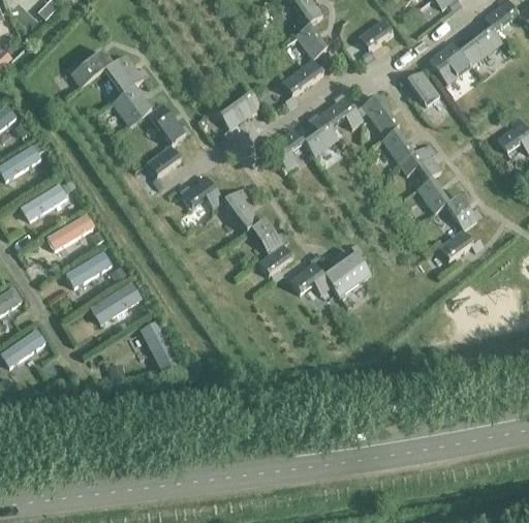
[(290,0),(308,24),(321,14),(310,0),(290,0)]
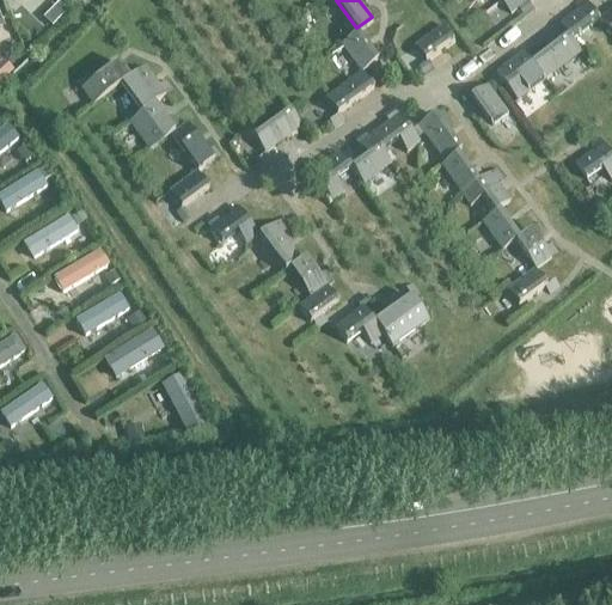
[(573,36),(601,14),(591,0),(586,0),(561,19),(570,31),(573,36)]
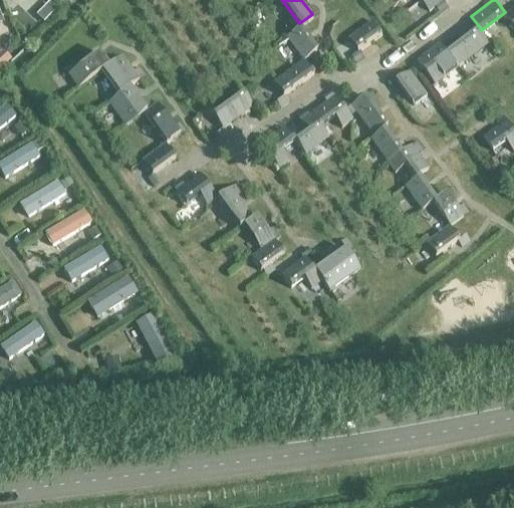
[(513,4),(505,12),(513,23),(513,4)]
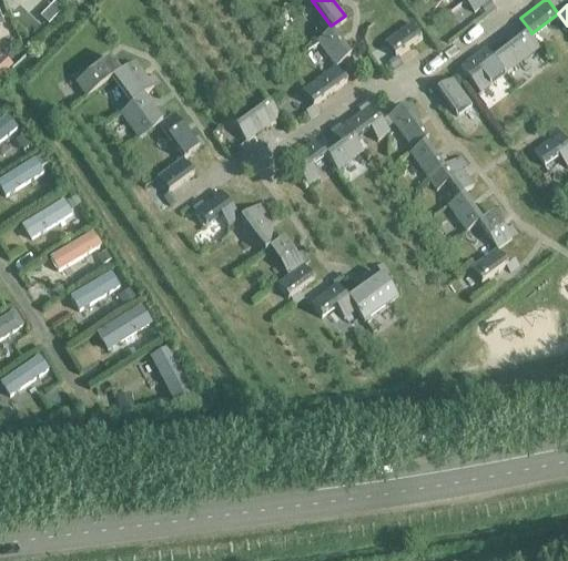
[(386,38),(396,52),(422,34),(412,19),(386,38)]
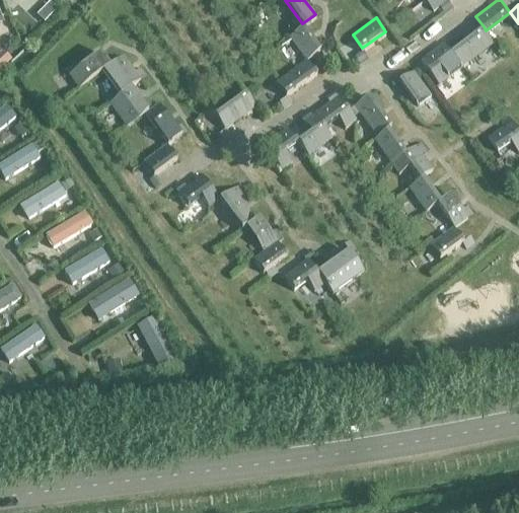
[(289,33),(306,58),(319,48),(302,23),(289,33)]
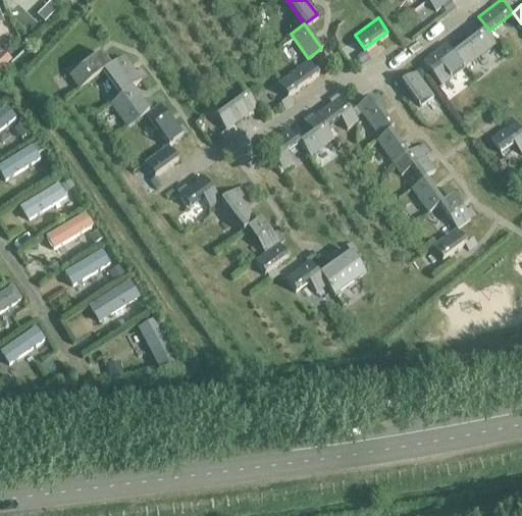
[(497,41),(488,31),(486,27),(455,50),(466,64),(497,41)]
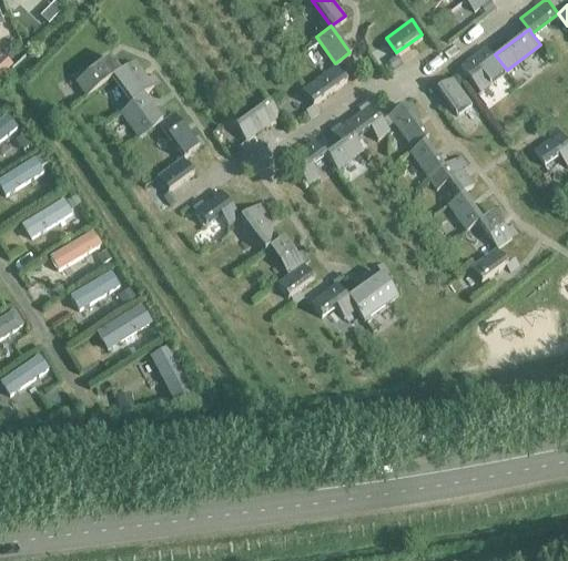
[(507,70),(495,54),(487,43),(462,63),(482,89),(507,70)]
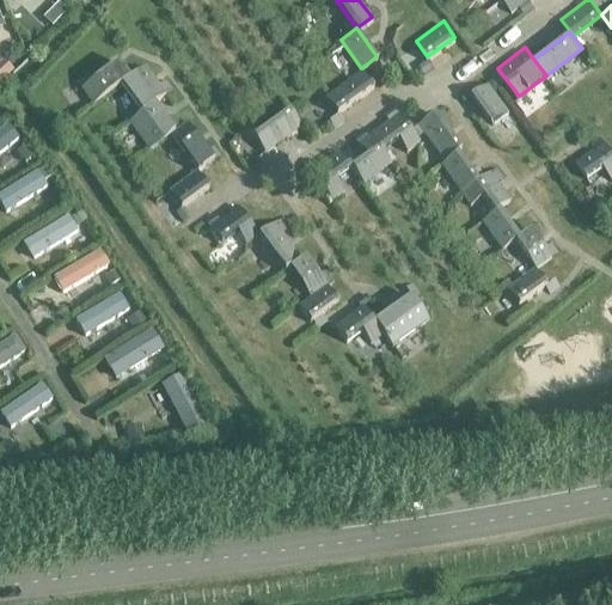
[(92,102),(121,81),(129,75),(117,59),(80,85),(92,102)]
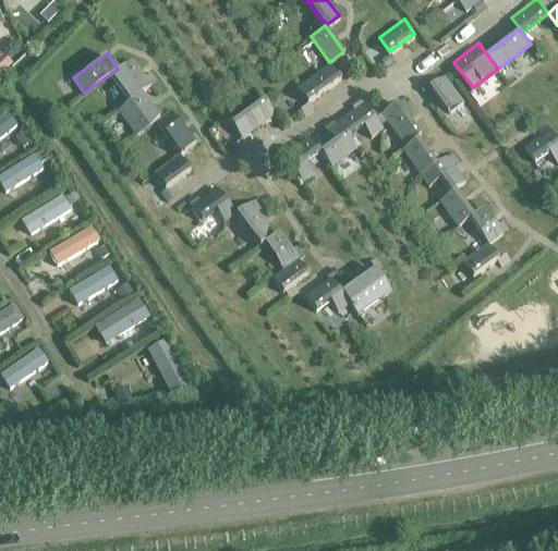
[(128,99),(138,90),(150,83),(133,58),(118,69),(110,74),(128,99)]
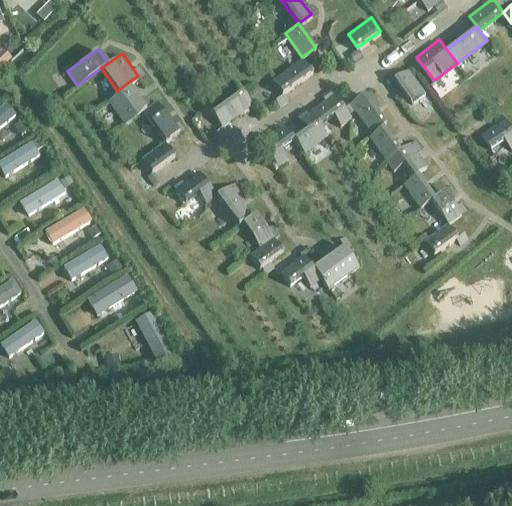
[(312,71),(302,57),(271,79),(281,93),(312,71)]
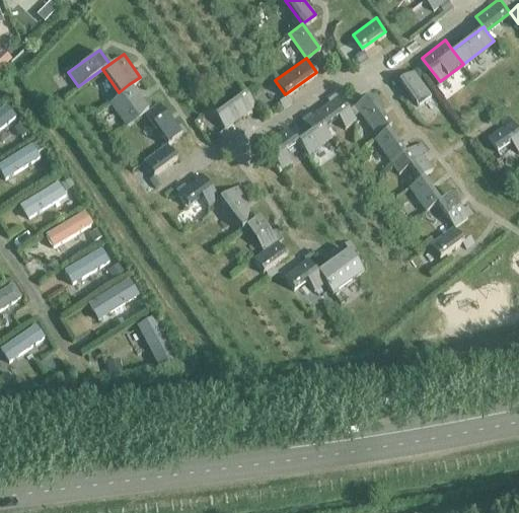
[(400,78),(418,101),(431,92),(414,69),(400,78)]
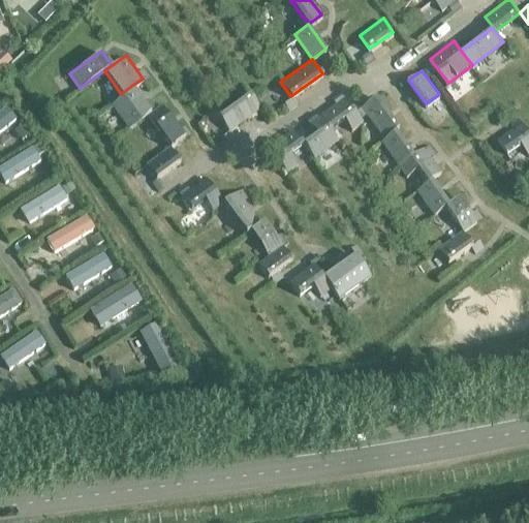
[(147,115),(151,112),(131,86),(121,94),(122,95),(112,103),(129,127),(147,115)]
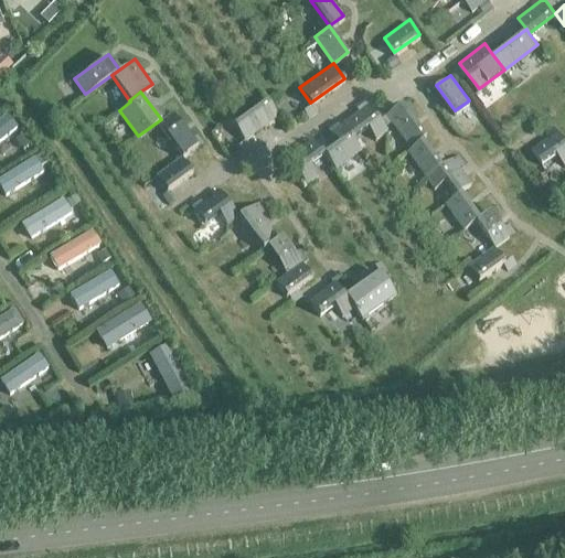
[(234,122),(244,138),(278,114),(267,98),(234,122)]
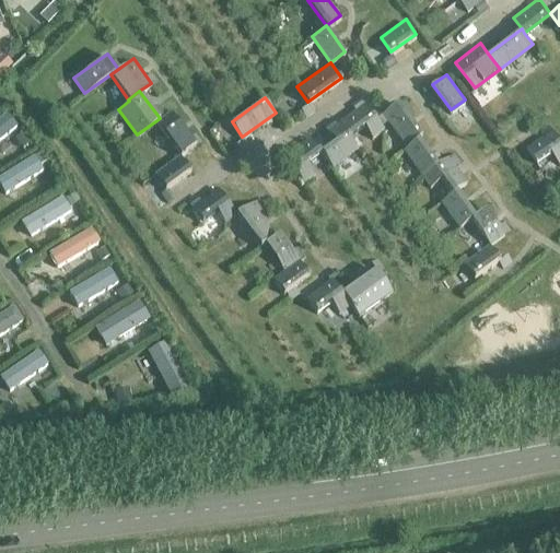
[(406,144),(417,136),(420,133),(397,101),(382,112),(406,144)]
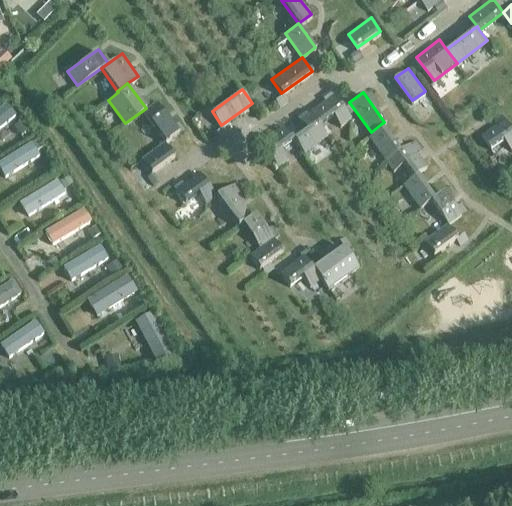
[(309,110),(318,124),(332,114),(340,125),(350,117),(333,93),(309,110)]
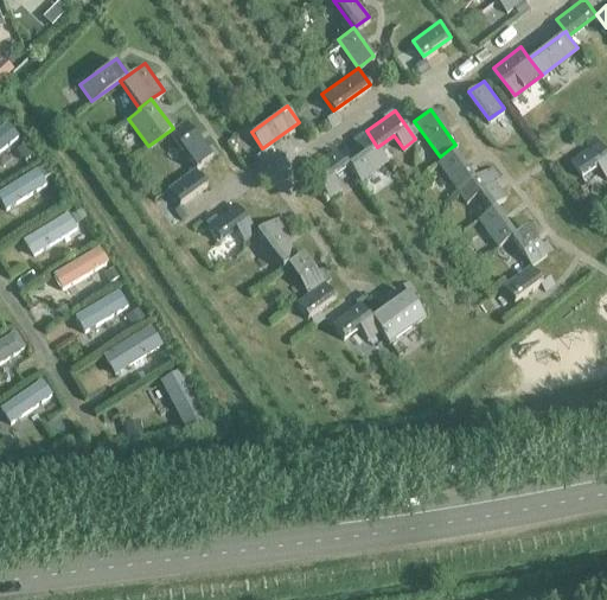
[(11,117),(0,126),(0,145),(20,129),(11,117)]
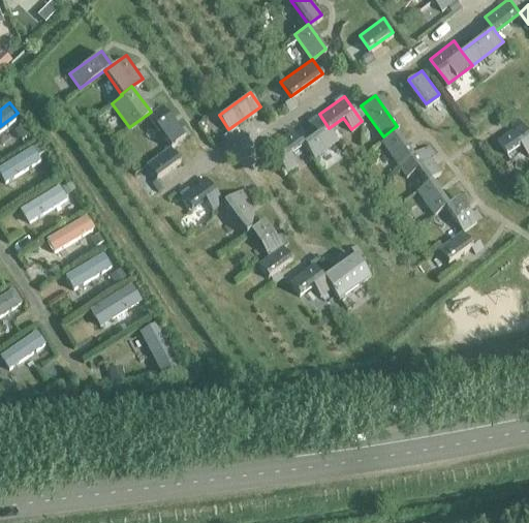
[(147,115),(169,147),(184,136),(161,104),(151,112),(147,115)]
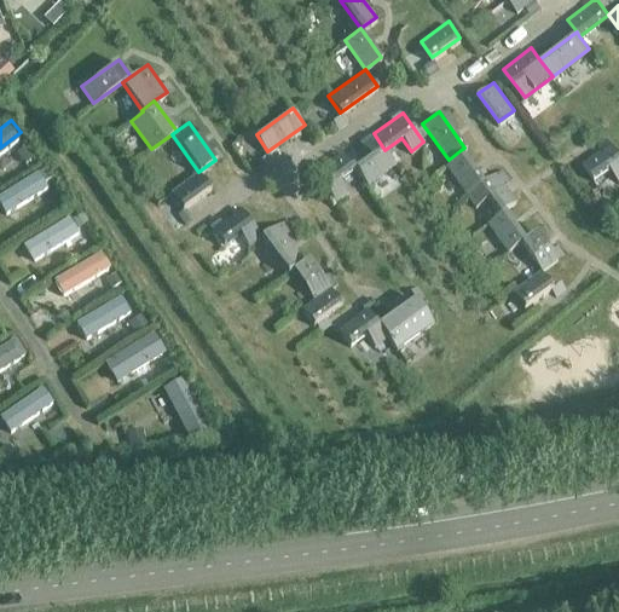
[(394,162),(385,150),(374,133),(362,143),(370,155),(354,167),(366,183),(394,162)]
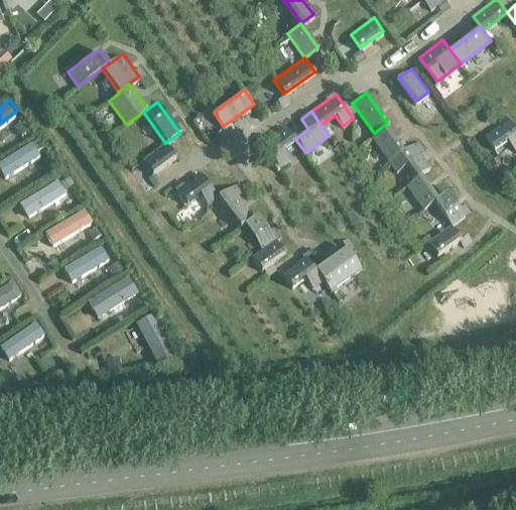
[(515,147),(515,126),(510,118),(487,134),(496,148),(509,139),(515,147)]
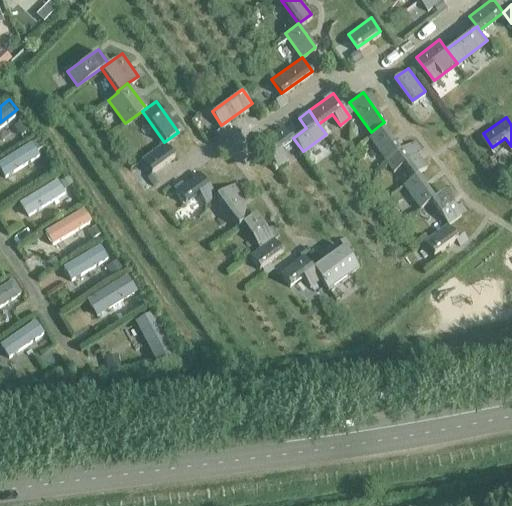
[(386,158),(399,149),(381,124),(371,132),(368,134),(386,158)]
